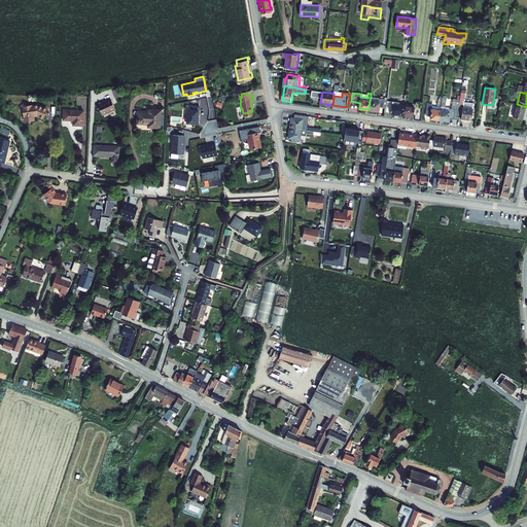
[(101,101),(96,103),(101,115),(114,109),(109,98),(102,102),(101,101)]
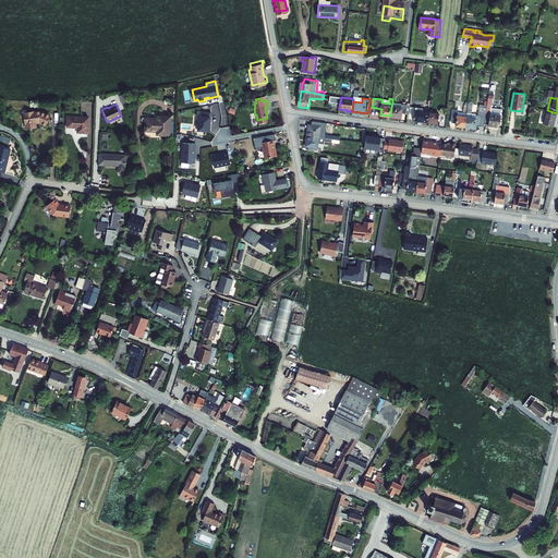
[(477,114),(476,119),(466,117),(465,128),(475,129),(476,125),(484,126),(485,124),(487,107),(487,105),(481,104),(478,114),(477,114)]
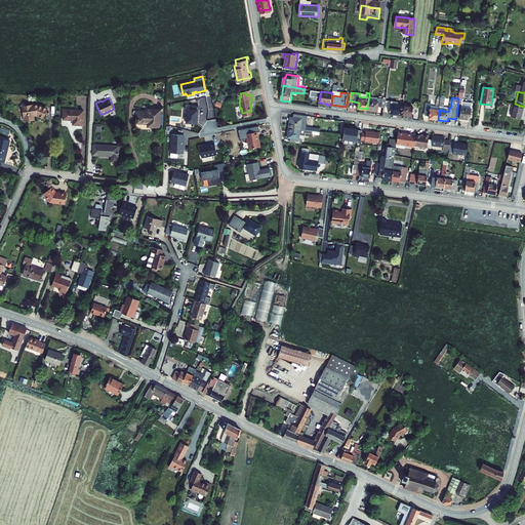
[(379,98),(378,103),(368,101),(367,109),(367,110),(377,112),(378,107),(386,108),(387,101),(387,99),(379,98)]
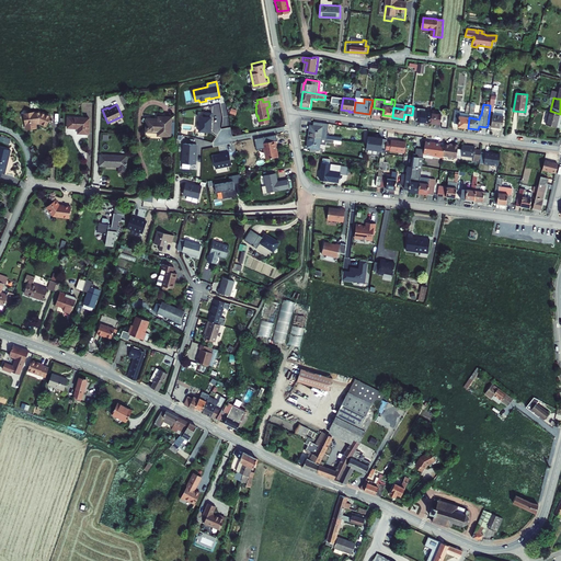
[(419,111),(419,109),(413,107),(412,115),(411,119),(430,122),(432,113),(419,111)]
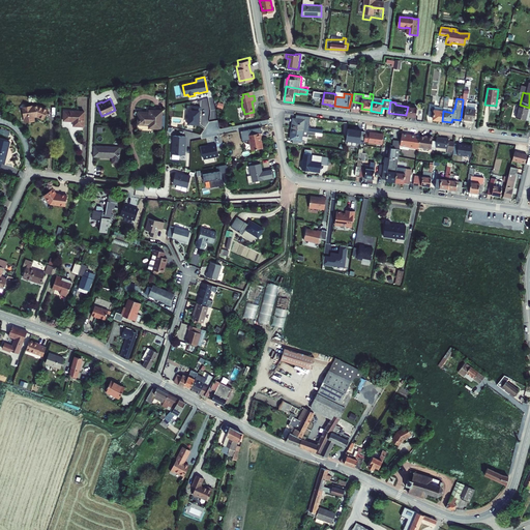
[(467,101),(463,101),(461,118),(465,118),(465,119),(474,121),(476,104),(467,101)]
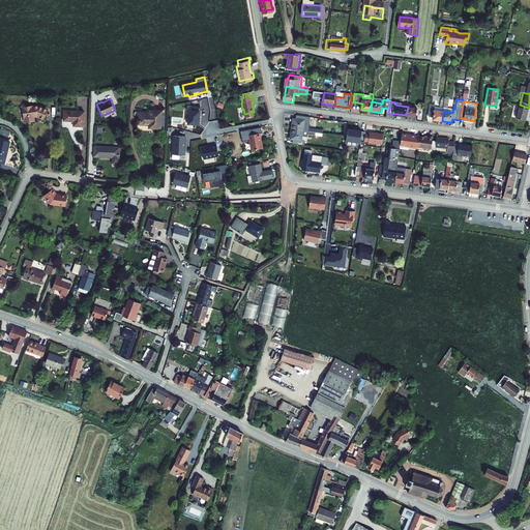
[(435,110),(436,106),(431,105),(430,117),(434,117),(434,120),(442,121),(443,111),(439,111),(435,110)]
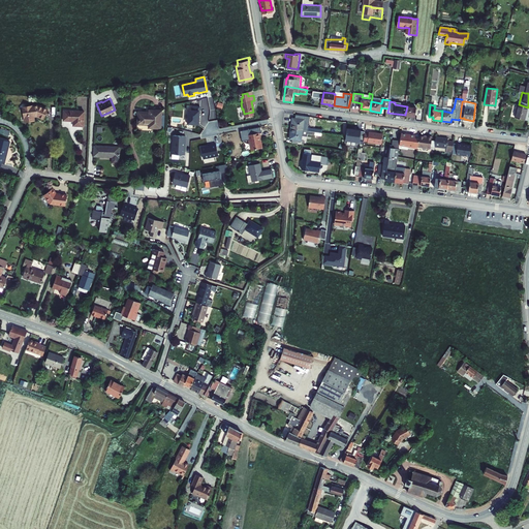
[(528,107),(519,104),(516,118),(524,120),(525,116),(526,116),(528,107)]
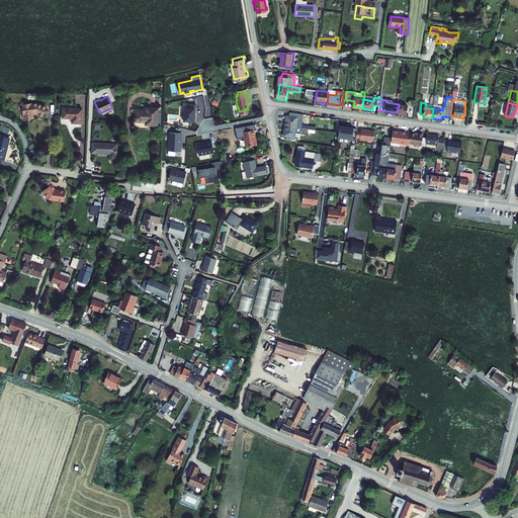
[(81,120),(82,105),(62,104),(62,113),(72,114),(71,119),(81,120)]
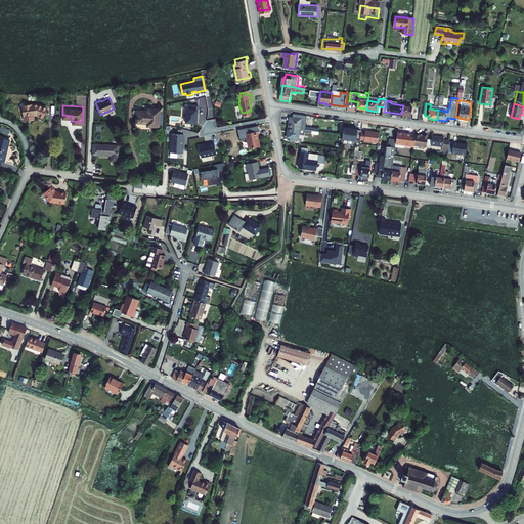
[(412,116),(413,106),(403,105),(401,114),(412,116)]
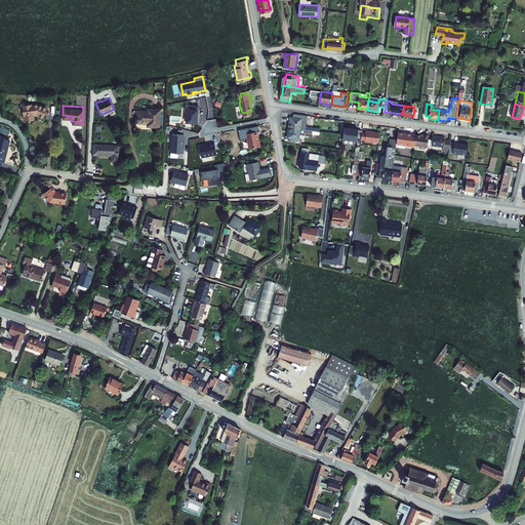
[(36,121),(43,121),(43,107),(30,107),(22,112),(26,119),(31,116),(36,117),(36,121)]
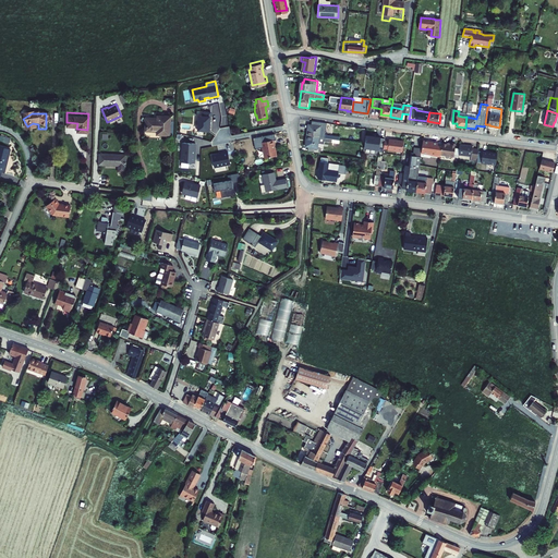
[(197,131),(209,132),(210,116),(198,114),(197,131)]
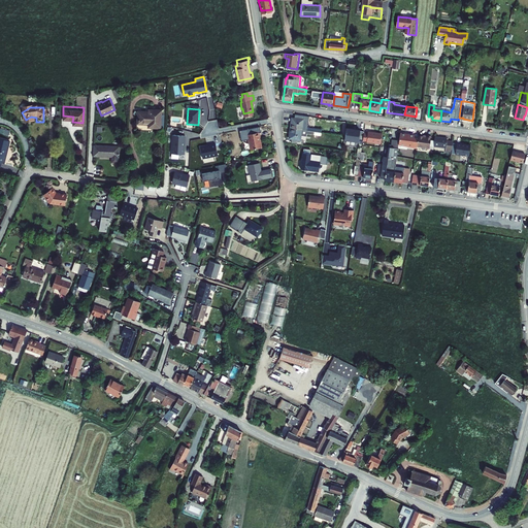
[(149,128),(161,129),(162,110),(150,109),(149,113),(142,112),(142,111),(140,110),(140,112),(138,112),(137,119),(139,119),(139,124),(150,125),(149,128)]
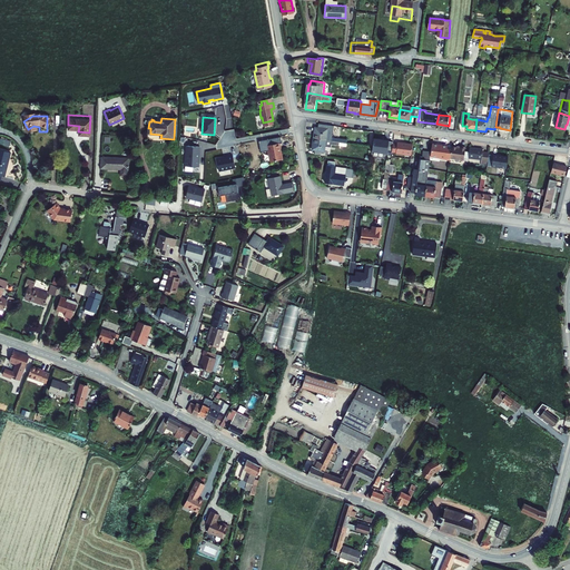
[(317,128),(314,128),(313,139),(336,143),(347,144),(347,140),(334,139),(328,138),(331,126),(318,124),(317,128)]
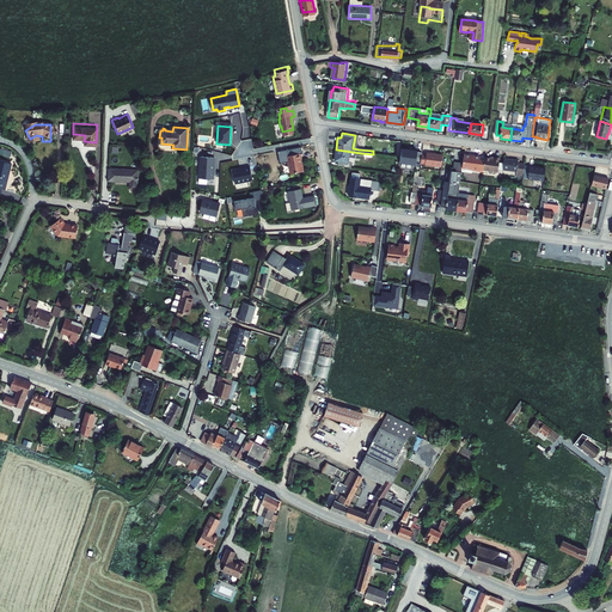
[(399,148),(399,163),(417,164),(417,148),(399,148)]
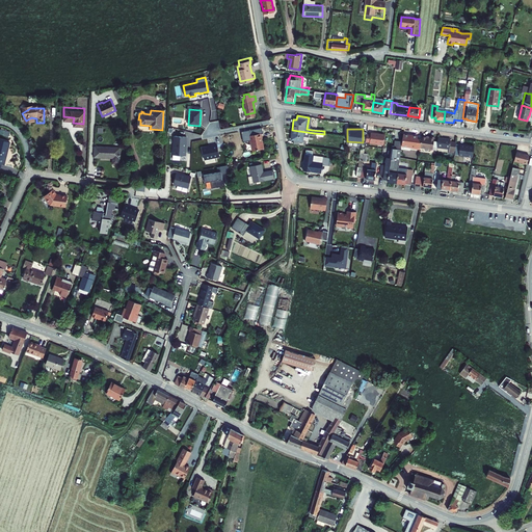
[(263,145),(262,137),(261,138),(260,135),(262,135),(261,130),(249,132),(250,136),(249,136),(250,141),(251,141),(253,147),(263,145)]
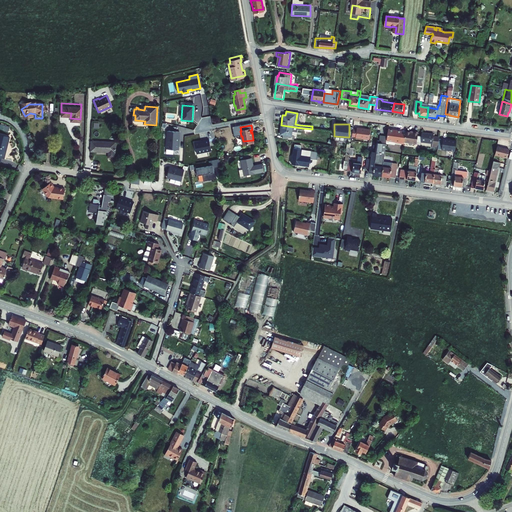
[(280,135),(282,136),(282,140),(293,141),(293,137),(289,136),(289,132),(295,133),(295,130),(302,131),(302,128),(281,125),(280,135)]
